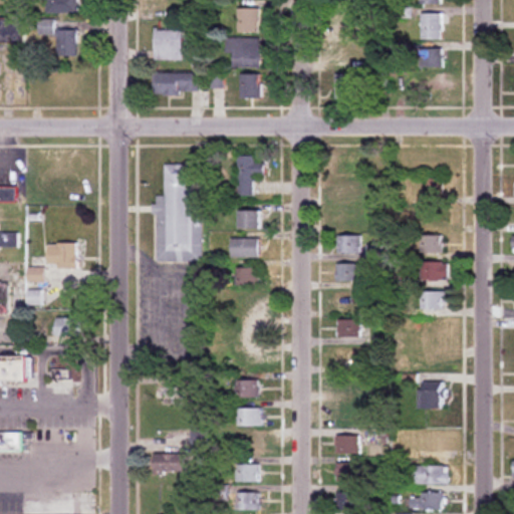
[(78,0),(46,0),(47,13),(78,13),(78,0)]
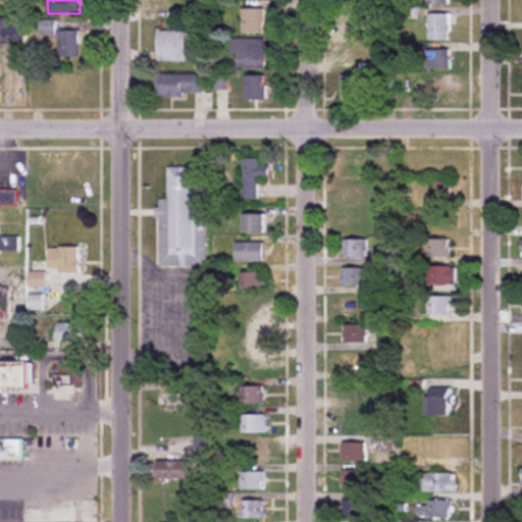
[(181,0),(158,0),(158,12),(183,12),(181,0)]
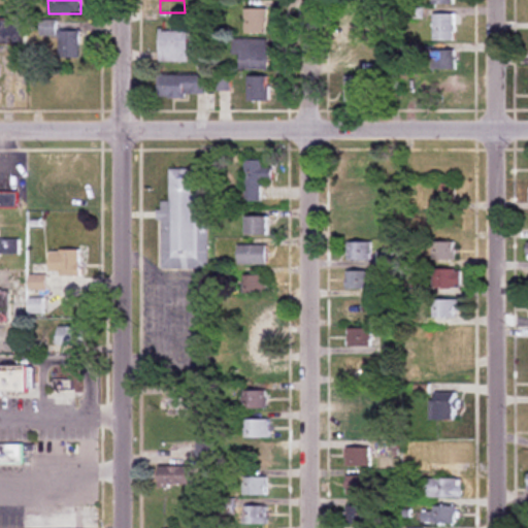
[(244,9),(244,34),(267,34),(267,9),(244,9)]
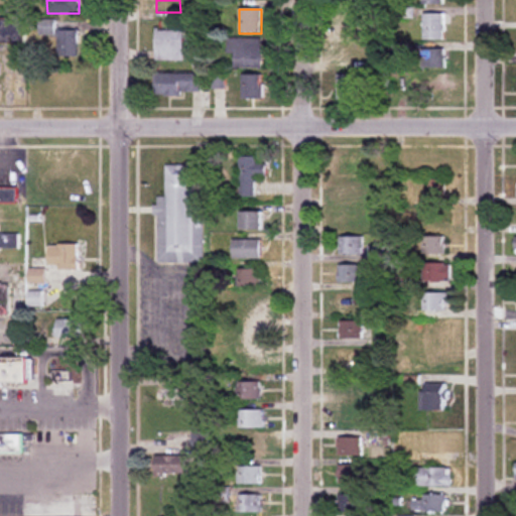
[(444,14),(423,14),(423,41),(444,41),(444,14)]
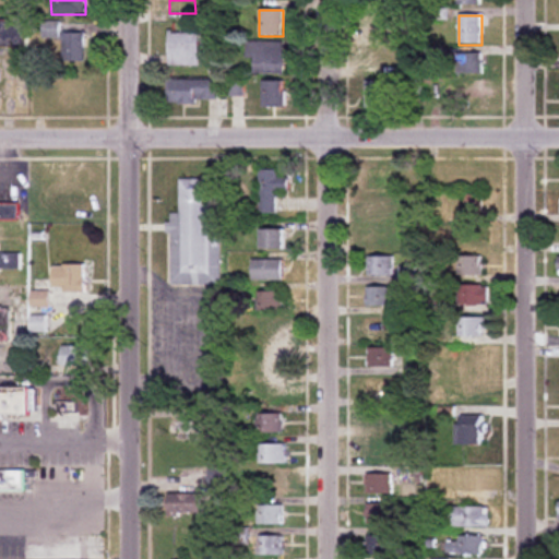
[(60,23),(44,23),(44,38),(60,38),(60,23)]
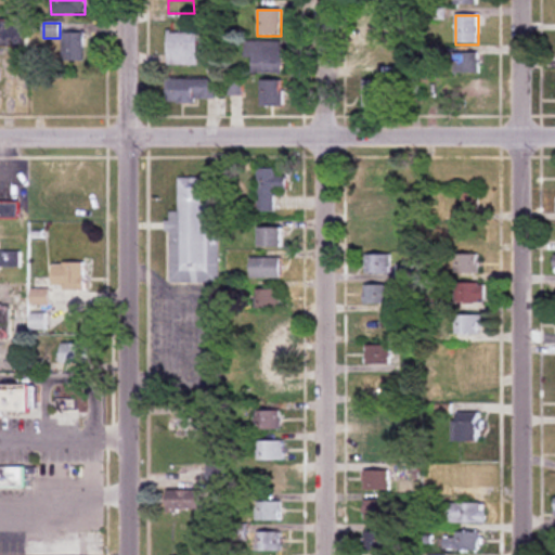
[(168,65),(197,65),(197,33),(168,33),(168,65)]
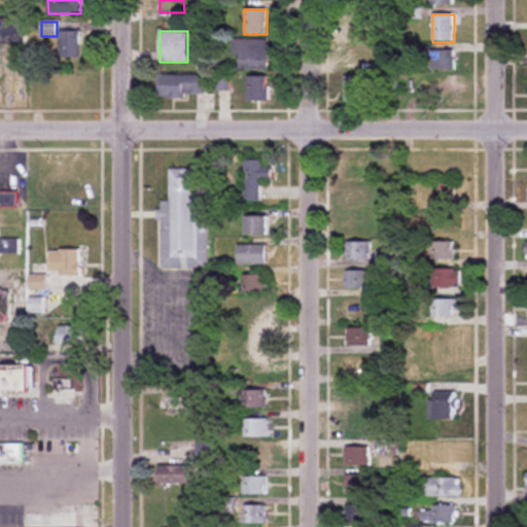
[(60,32),(60,60),(80,60),(80,32),(60,32)]
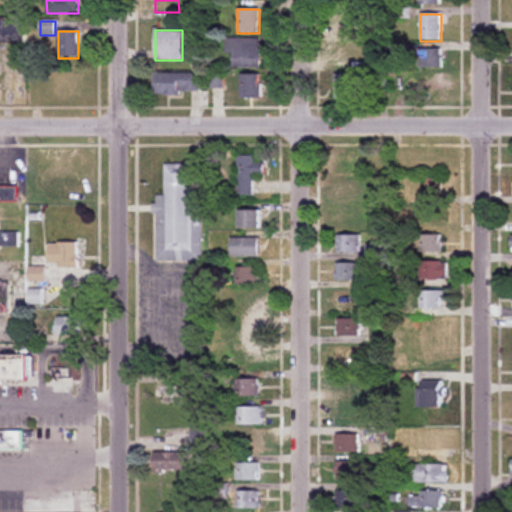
[(259,38),(226,38),(226,55),(232,55),(232,68),(259,68),(259,38)]
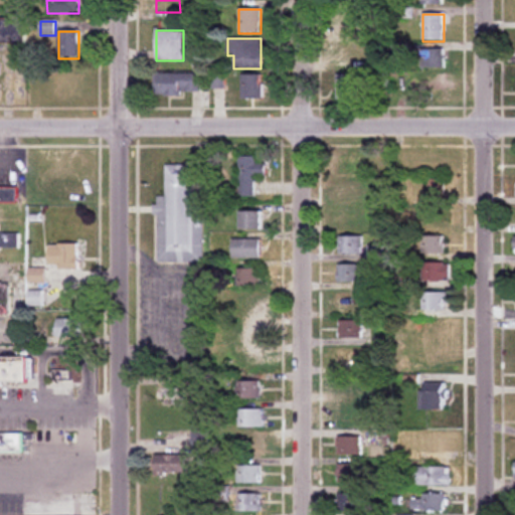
[(444,49),(420,49),(420,68),(444,68),(444,49)]
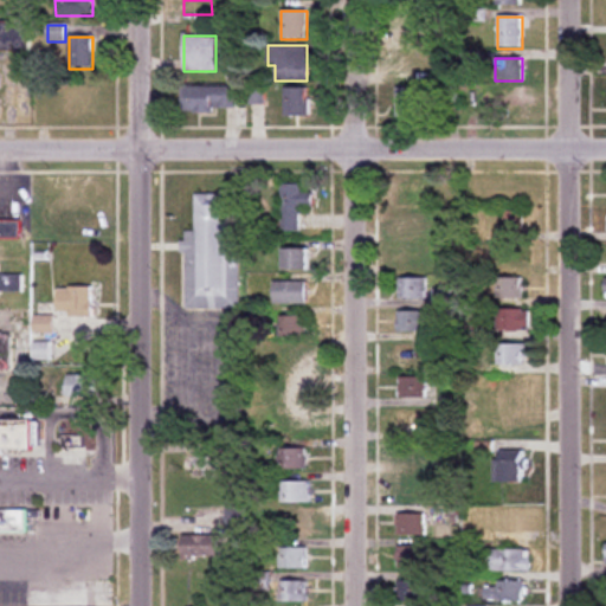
[(182,86),(182,113),(236,113),(236,86),(182,86)]
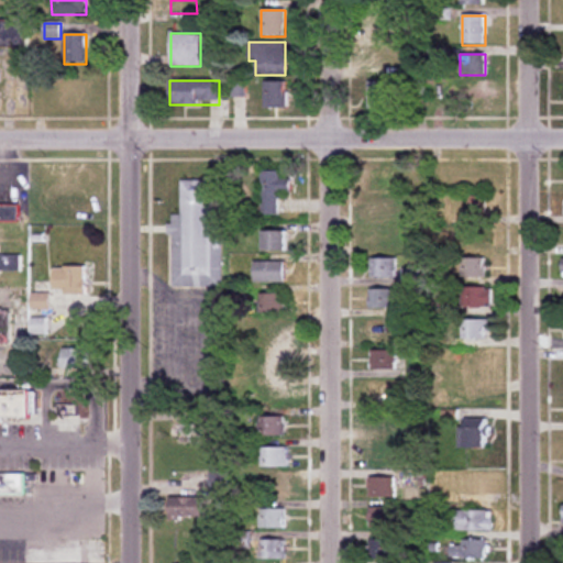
[(287,80),(264,80),(264,107),(287,107),(287,80)]
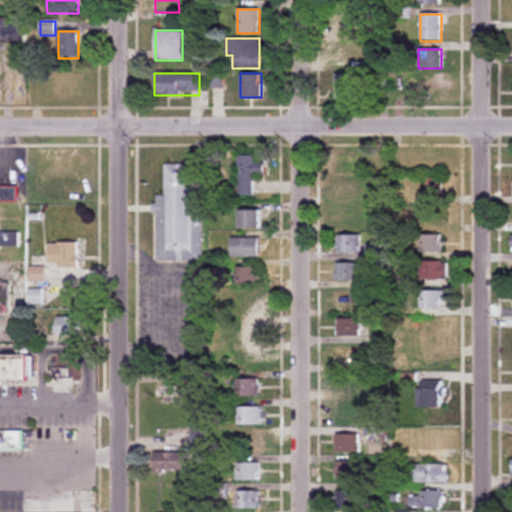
[(335,99),(357,99),(357,74),(335,74),(335,99)]
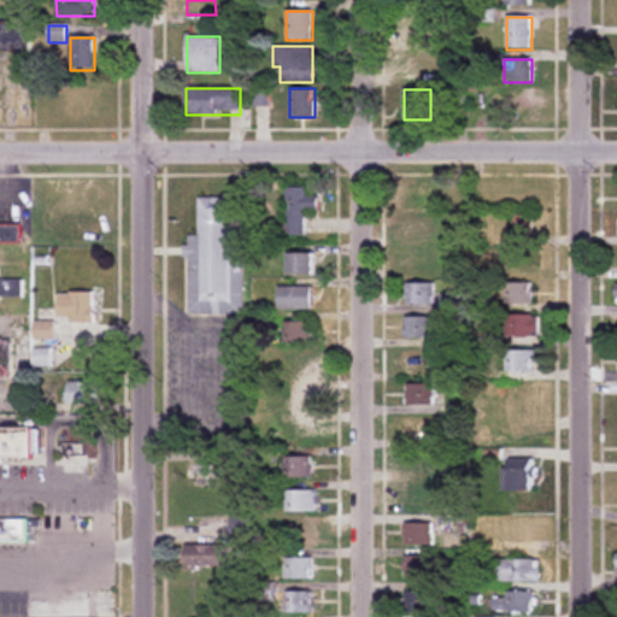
[(34,109),(48,109),(48,90),(34,90),(34,109)]
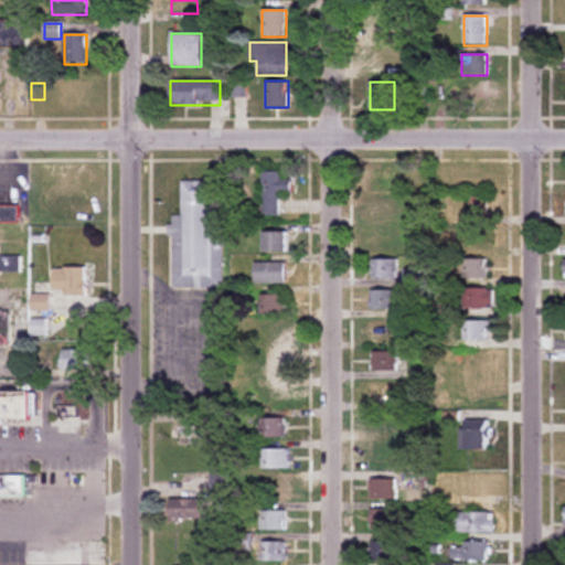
[(283,172),(262,172),(262,216),(280,216),(280,192),(291,192),(291,180),(283,180),(283,172)]
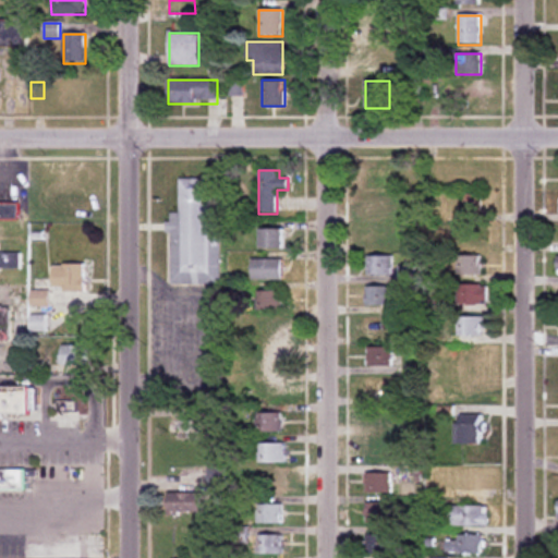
[(170,284),(217,284),(217,179),(180,179),(180,214),(169,214),(170,284)]
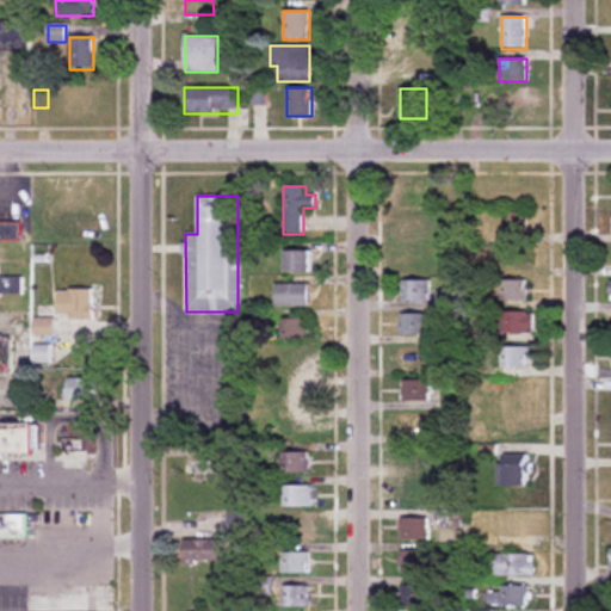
[(528,214),(507,214),(507,236),(528,236),(528,214)]
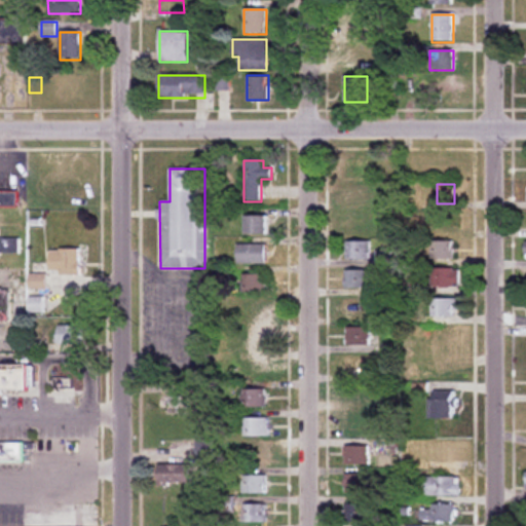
[(17,191),(0,191),(0,209),(17,209),(17,191)]
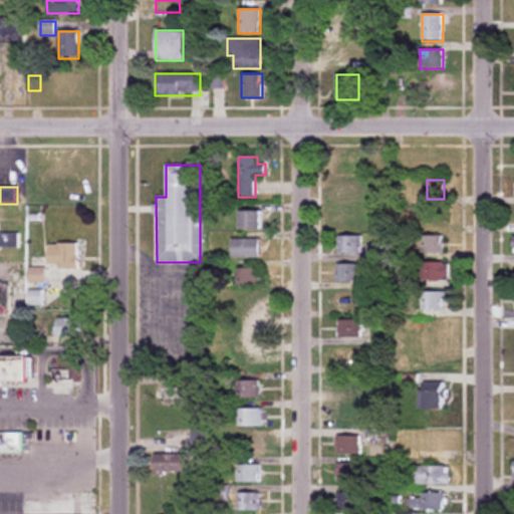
[(241,230),(262,230),(262,211),(241,211),(241,230)]
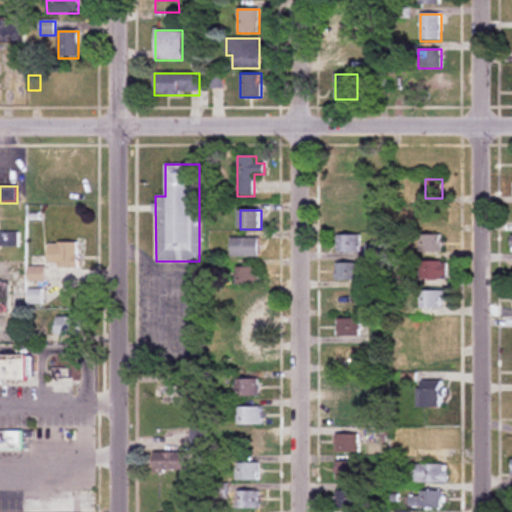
[(0,246),(19,247),(19,230),(0,230),(0,246)]
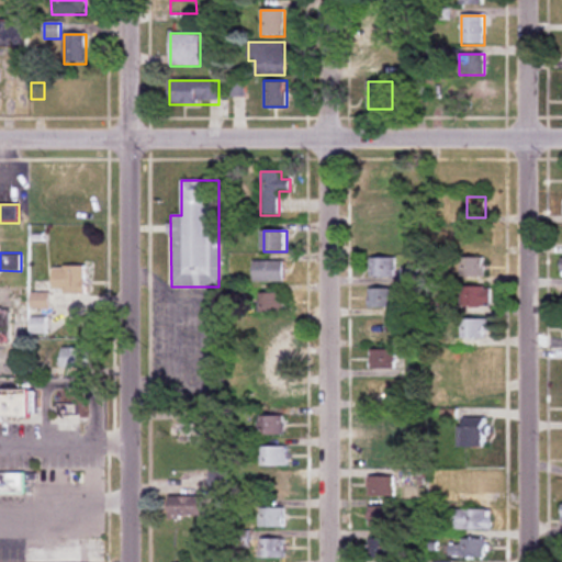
[(395,258),(370,258),(370,279),(395,279),(395,258)]
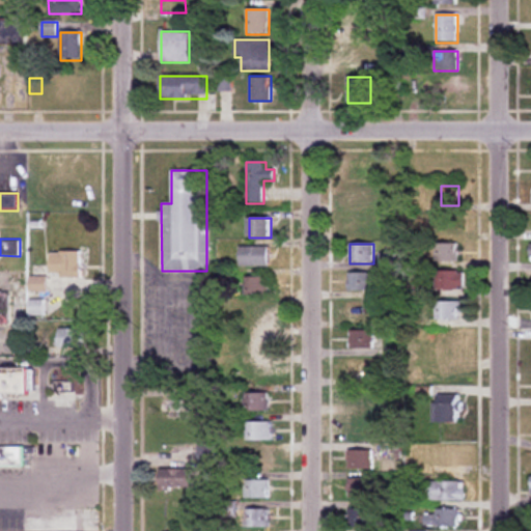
[(457,244),(435,244),(435,262),(457,262),(457,244)]
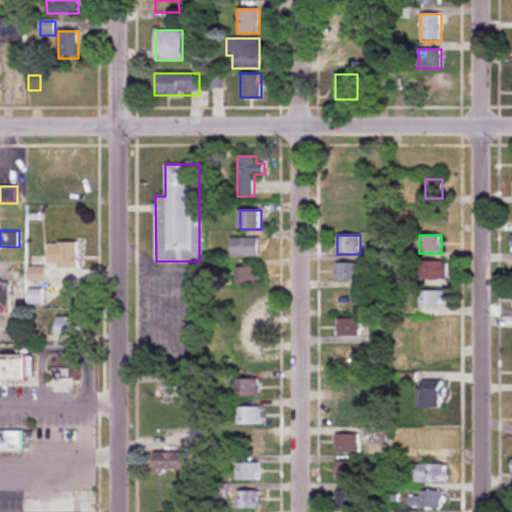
[(259,238),(231,238),(231,257),(259,257),(259,238)]
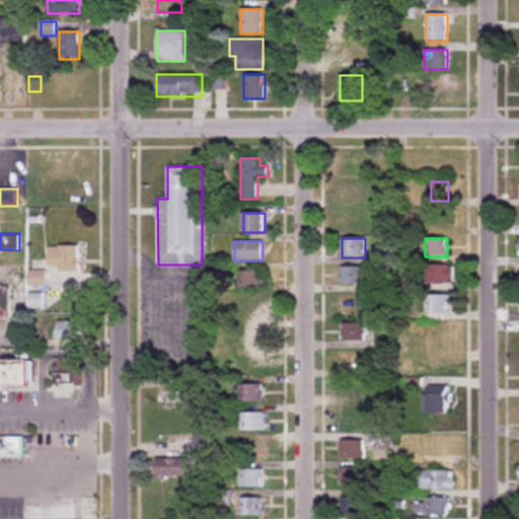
[(79,271),(79,246),(50,246),(50,271),(79,271)]
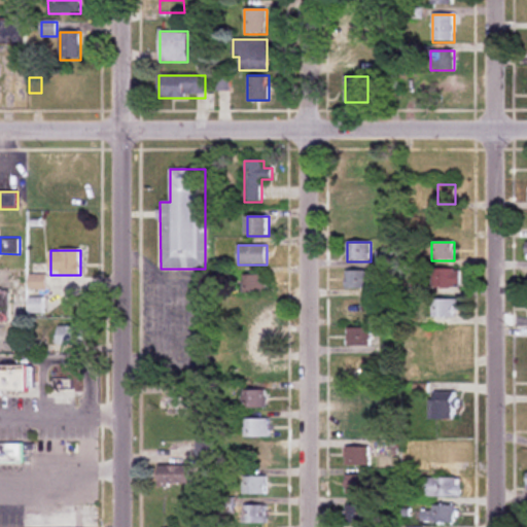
[(460,288),(460,269),(432,269),(432,288),(460,288)]
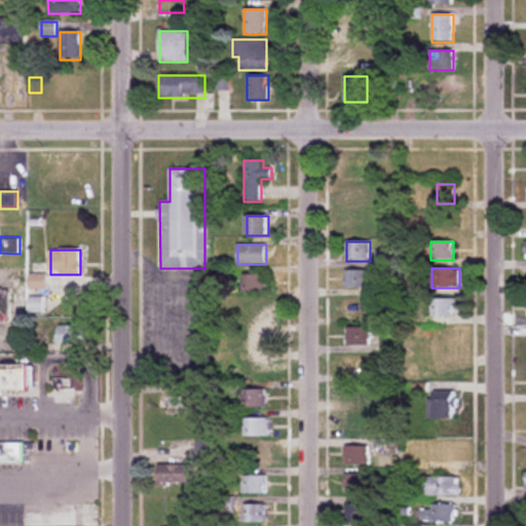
[(345,290),(368,290),(368,270),(345,270),(345,290)]
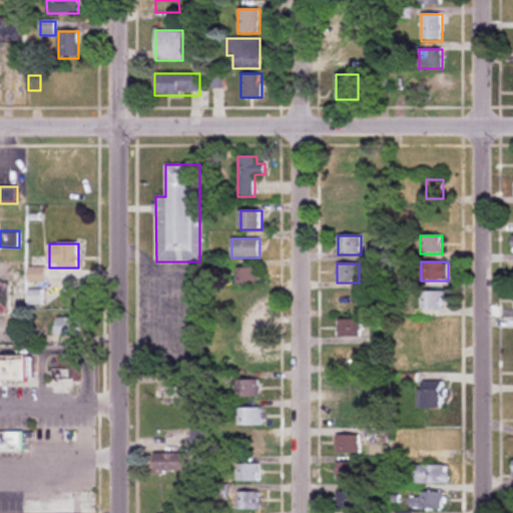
[(260,268),(236,268),(236,285),(260,285),(260,268)]
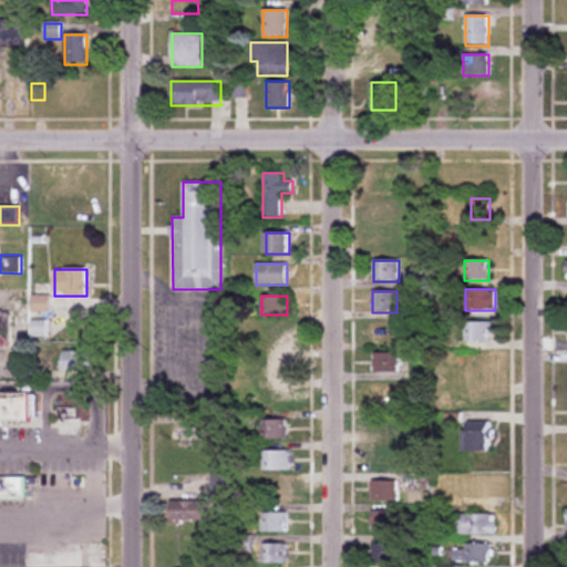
[(50,312),(50,297),(31,297),(31,312),(50,312)]
